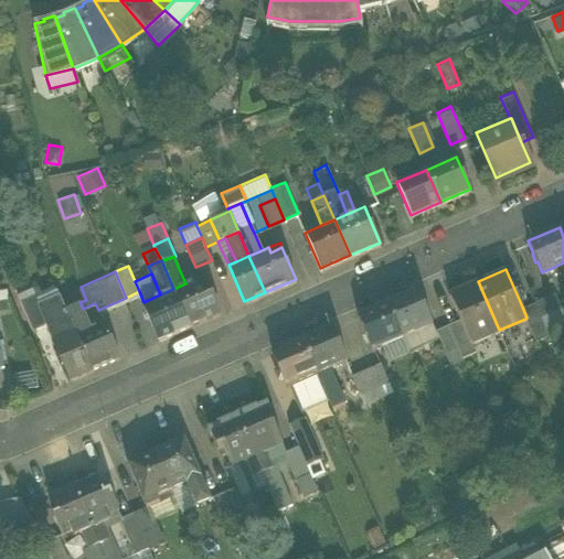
[(185,283),(173,289),(189,325),(220,312),(204,276),(185,283)]
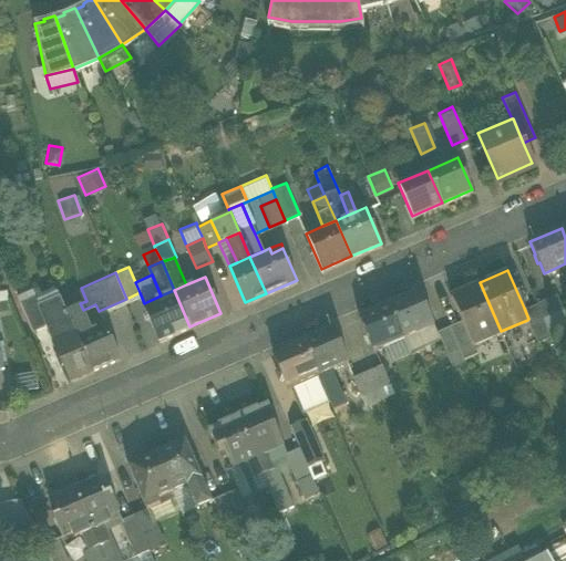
[(473,343),(501,331),(480,282),(451,295),(461,319),(472,343),(473,343)]
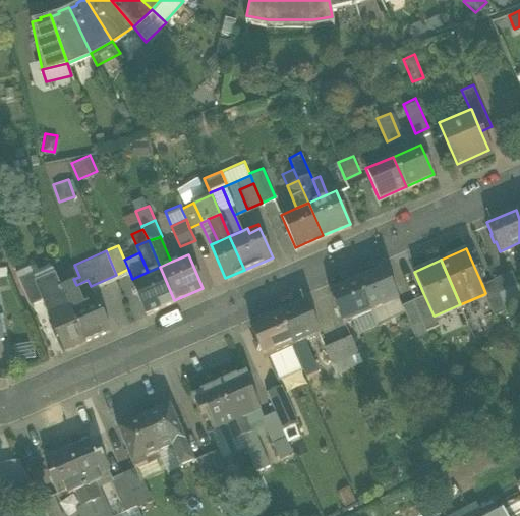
[(55,274),(60,285),(73,279),(79,277),(74,265),(73,263),(55,274)]
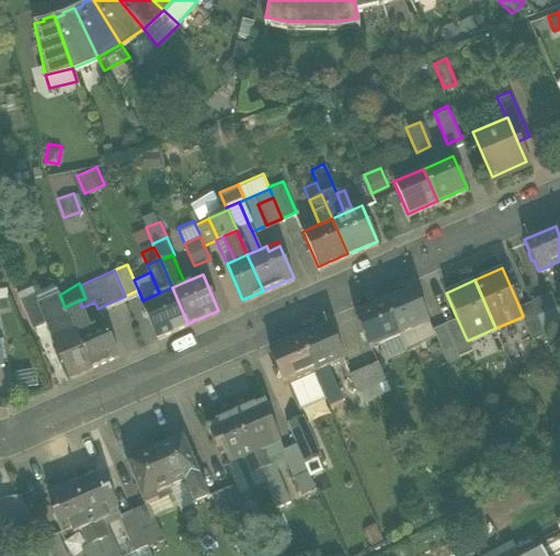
[(157,337),(187,324),(172,287),(159,293),(143,301),(141,301),(157,337)]
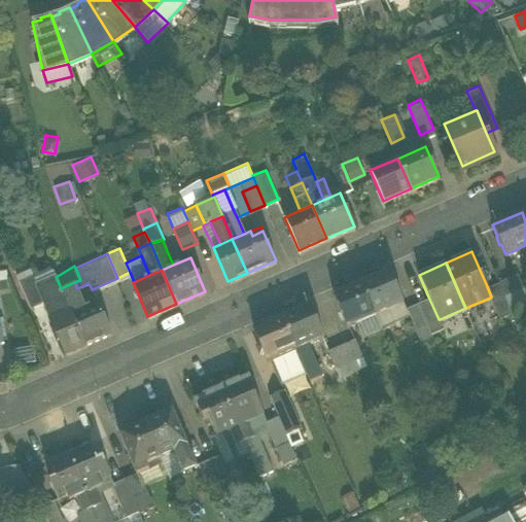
[(361,281),(375,313),(393,305),(402,301),(389,270),(361,281)]
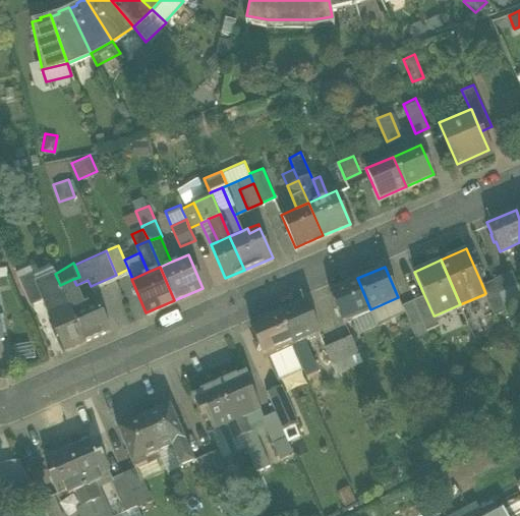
[(29,301),(30,302),(43,296),(36,281),(38,280),(33,270),(17,276),(29,301)]
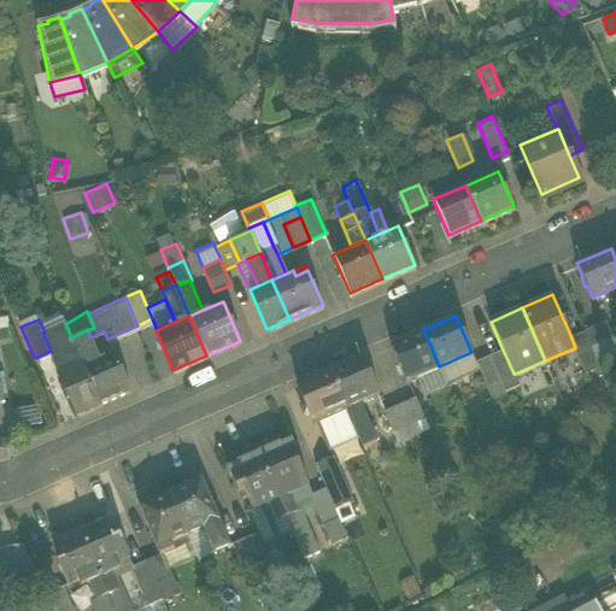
[(615,341),(606,319),(584,329),(597,360),(610,354),(615,352),(615,341)]
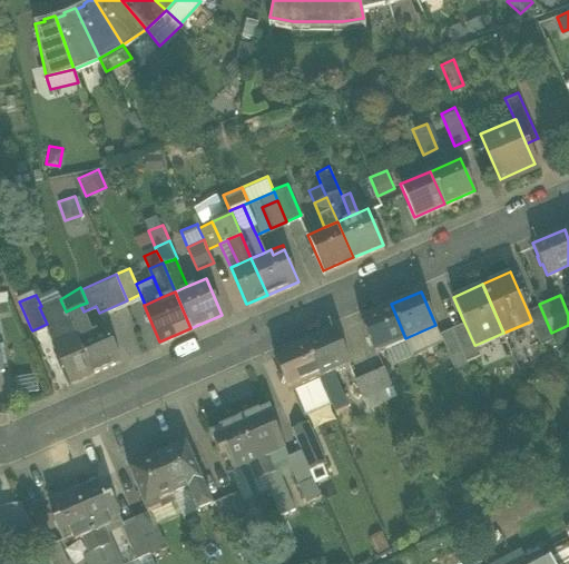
[(47,324),(56,344),(56,345),(77,336),(66,312),(60,299),(60,298),(41,306),(39,307),(47,324)]
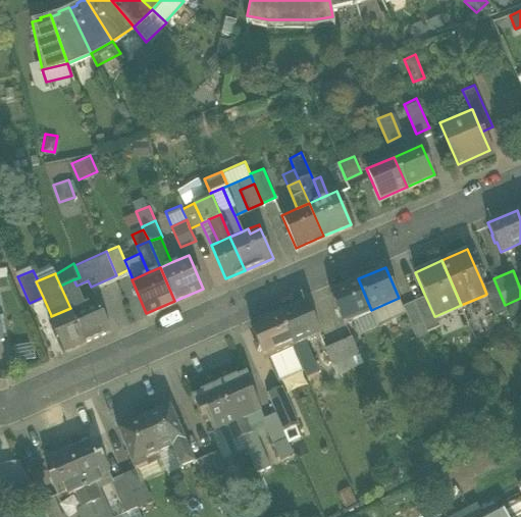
[(352,318),(371,310),(358,278),(329,291),(344,322),(352,318)]
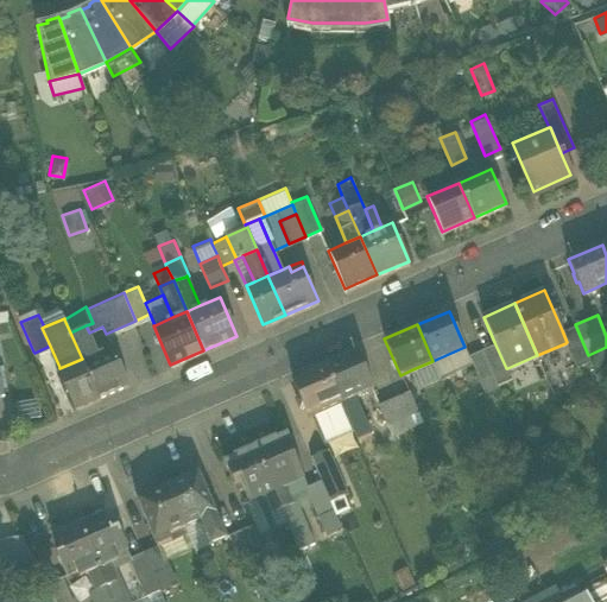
[(590,360),(588,355),(575,324),(562,330),(567,342),(566,343),(576,366),(590,360)]
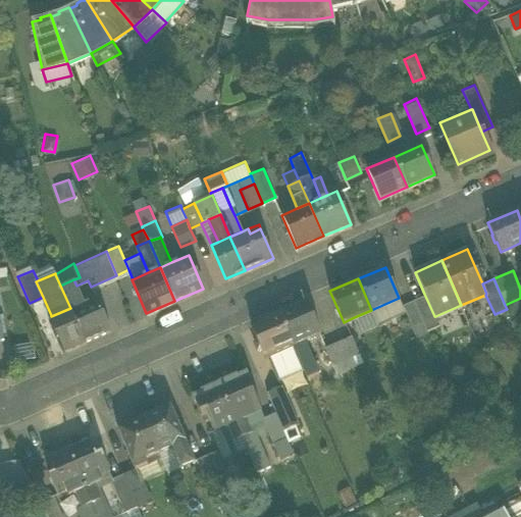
[(76,286),(73,279),(60,286),(70,308),(84,302),(76,286)]
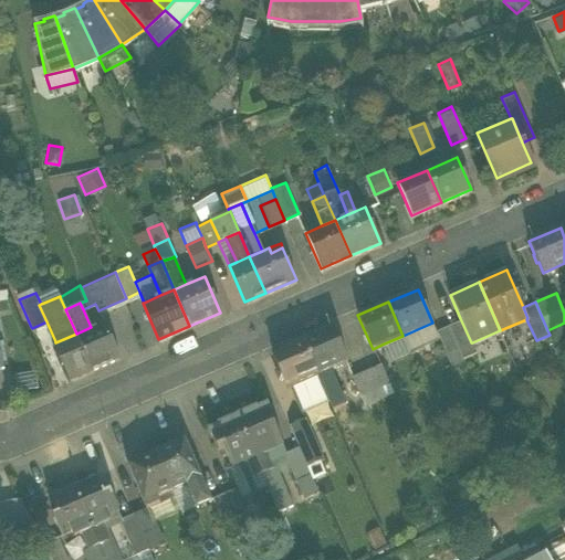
[(458,346),(462,357),(477,350),(472,342),(471,342),(460,318),(448,324),(458,346)]
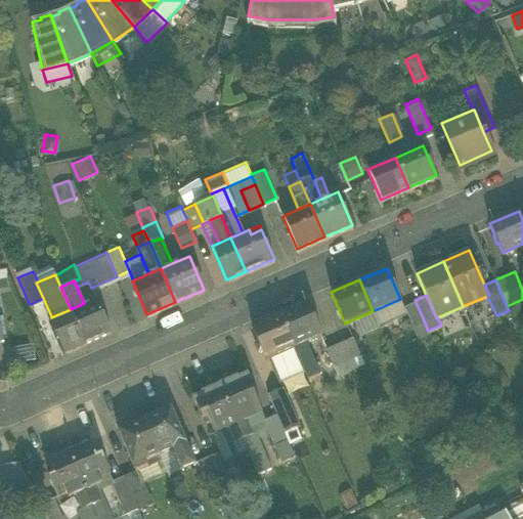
[(84,303),(71,309),(84,341),(111,330),(96,298),(84,303)]
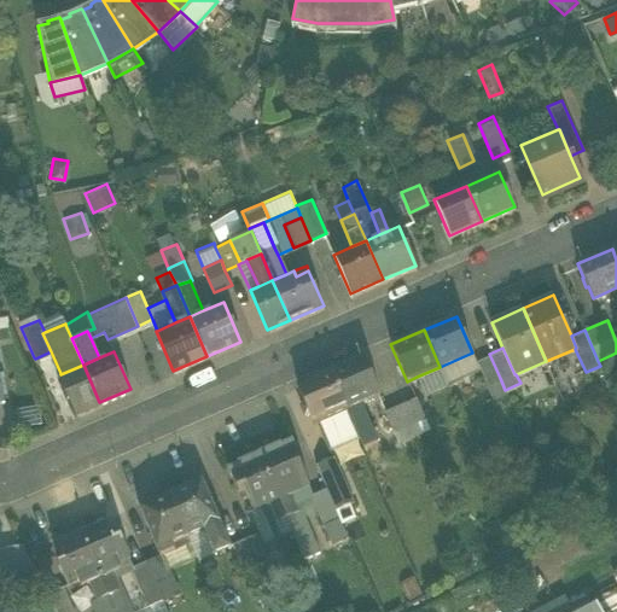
[(461,357),(467,374),(479,368),(472,353),(461,357)]
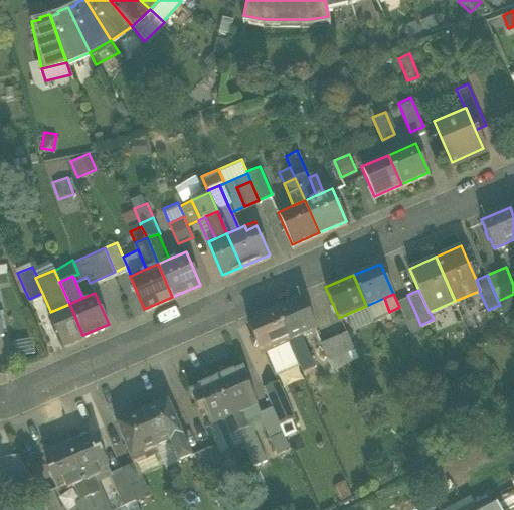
[(397,300),(406,320),(416,315),(407,295),(397,300)]
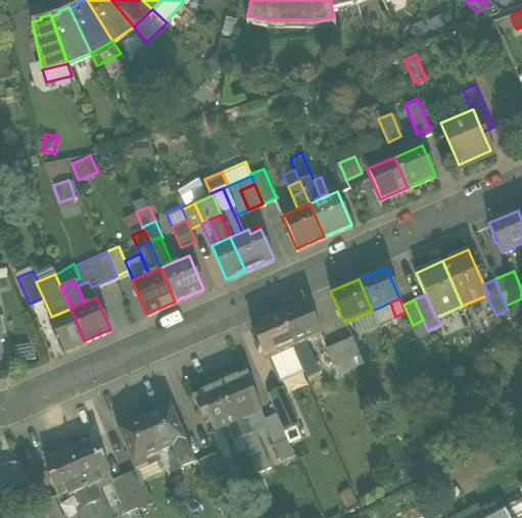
[(307,301),(280,314),(293,344),(302,341),(321,333),(307,301)]
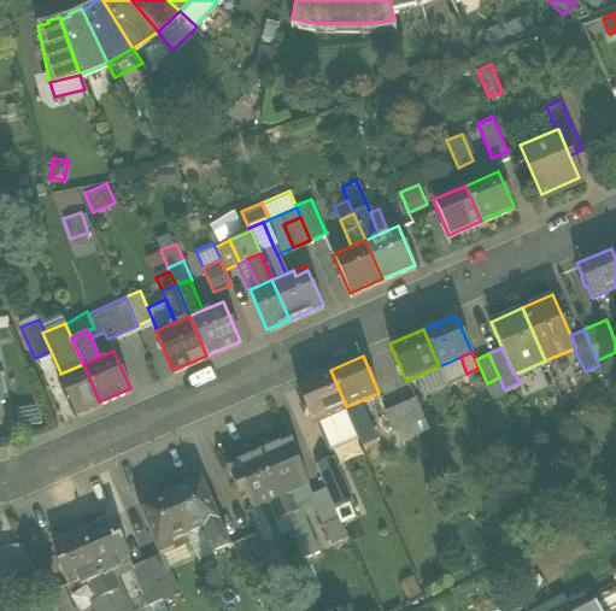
[(467,374),(461,357),(439,366),(446,382),(467,374)]
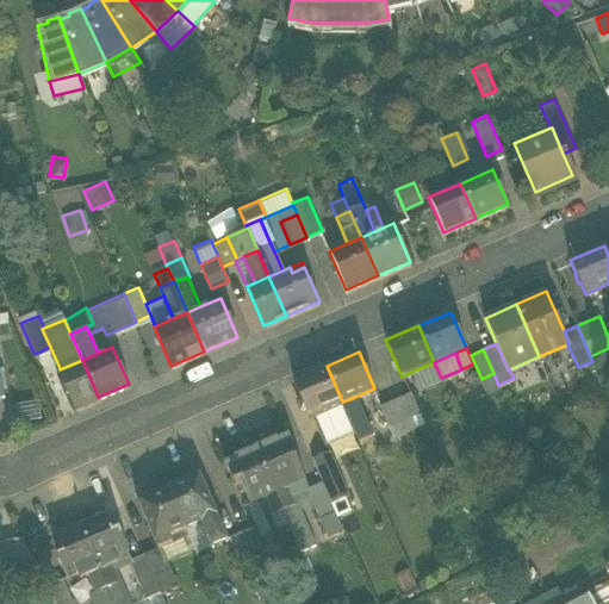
[(98,397),(82,360),(60,369),(60,368),(58,369),(75,408),(98,397)]
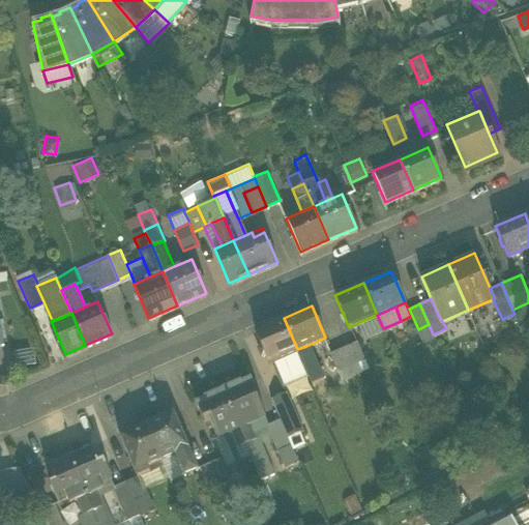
[(383,328),(377,315),(357,323),(363,337),(383,328)]
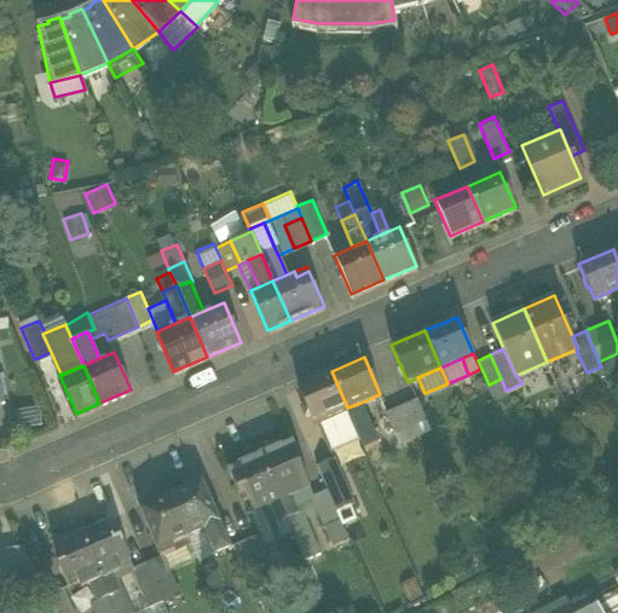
[(315,422),(317,422),(347,408),(331,371),(298,386),(315,422)]
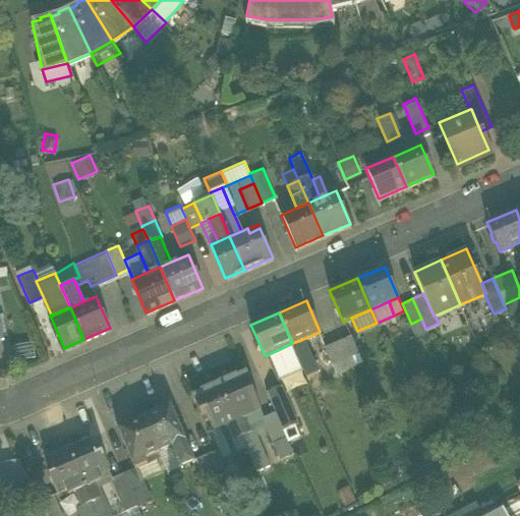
[(410,324),(414,335),(426,329),(425,329),(421,319),(411,324),(410,324)]
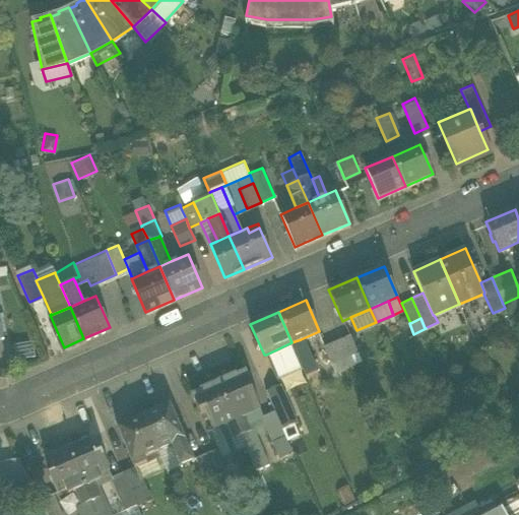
[(349,333),(336,338),(347,366),(362,360),(349,333)]
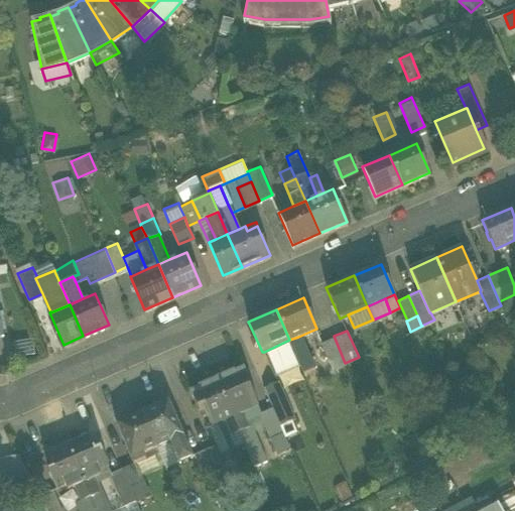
[(30,336),(13,340),(16,355),(34,351),(30,336)]
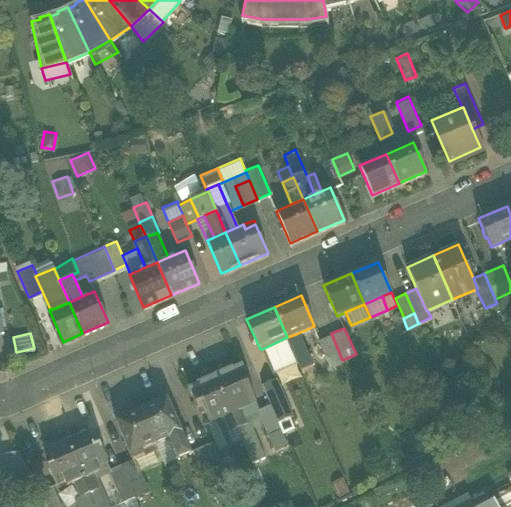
[(329,365),(342,360),(331,333),(318,339),(329,365)]
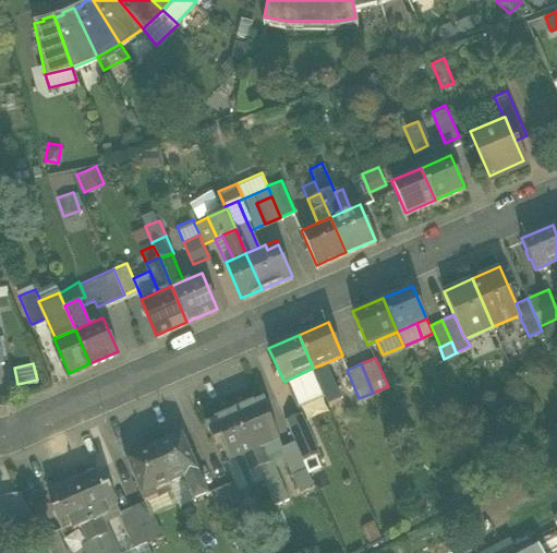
[(324,392),(327,401),(338,397),(323,364),(313,368),(324,392)]
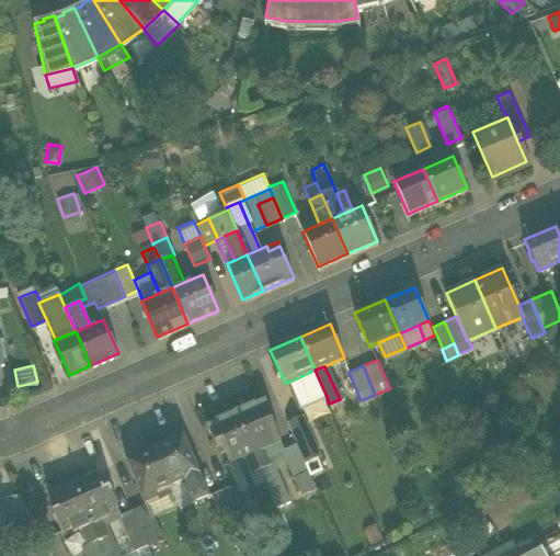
[(326,394),(315,370),(287,383),(298,407),(326,394)]
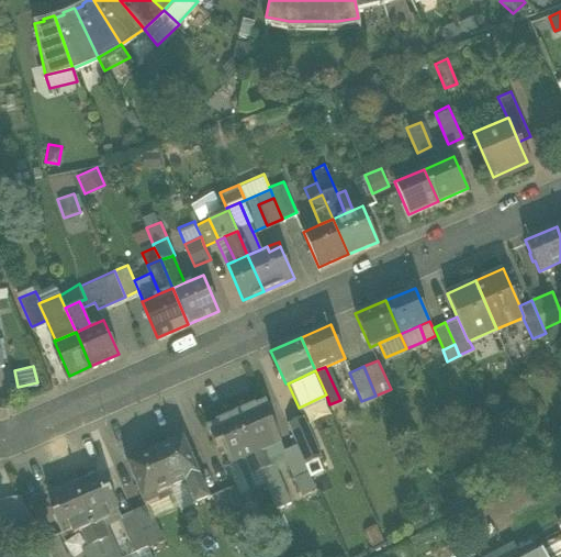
[(253,405),(235,413),(259,468),(260,468),(270,463),(270,461),(264,447),(280,439),(264,402),(254,407),(253,405)]
